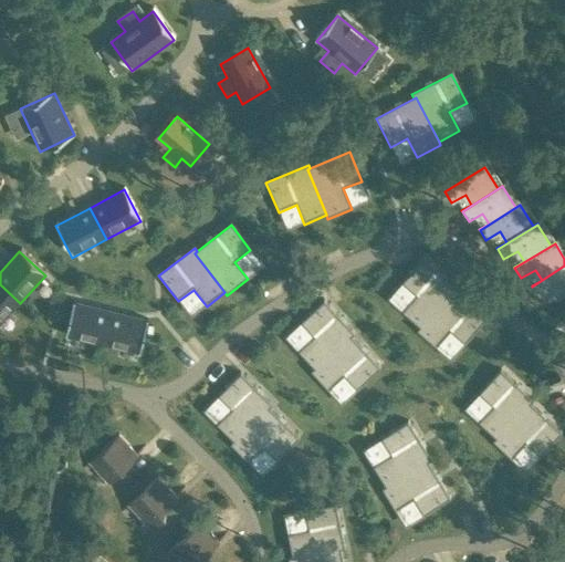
[(457,290),(422,260),(401,284),(416,297),(401,313),(419,329),(451,291),(453,293),(457,290)]
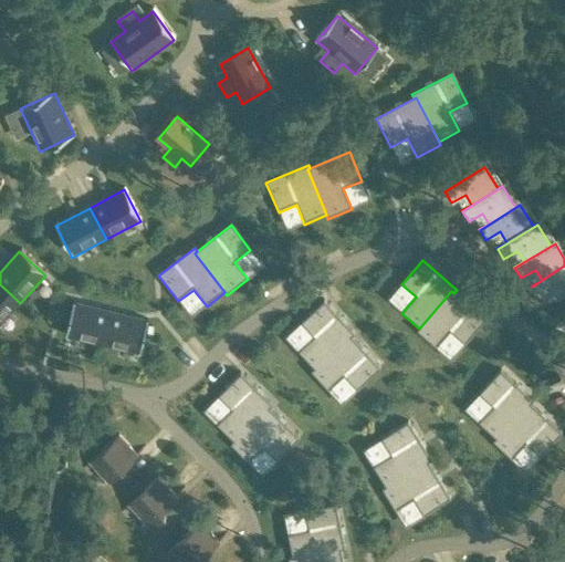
[(564,266),(532,287),(539,297),(553,289),(560,300),(564,295),(564,266)]
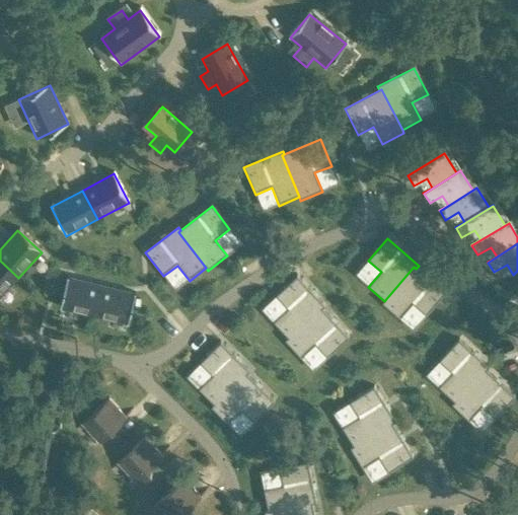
[(0,298),(18,278),(0,261),(0,298)]
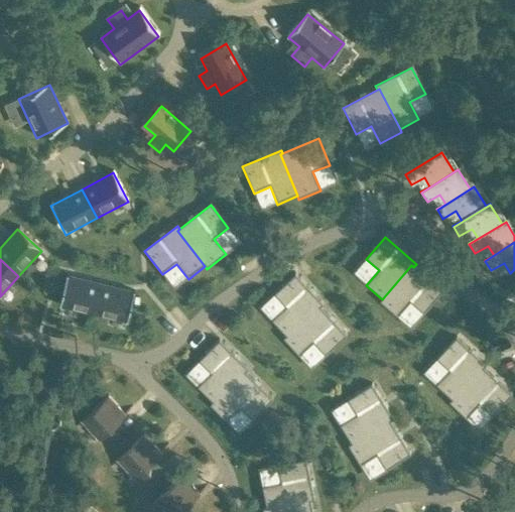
[(413,267),(411,265),(382,299),(379,302),(397,318),(410,303),(423,314),(442,292),(413,267)]
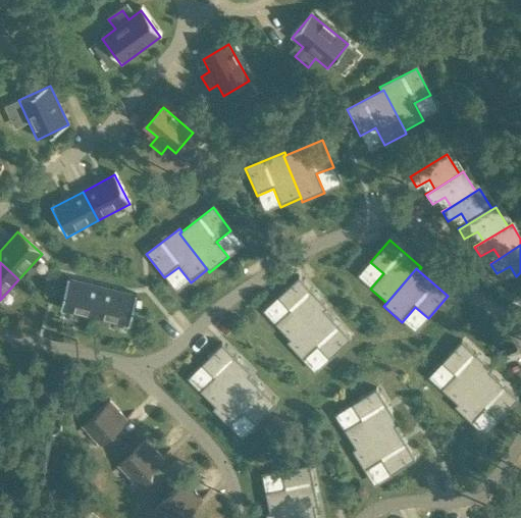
[(299,278),(276,299),(289,312),(274,325),(289,342),(322,310),(323,312),(327,308),(299,278)]
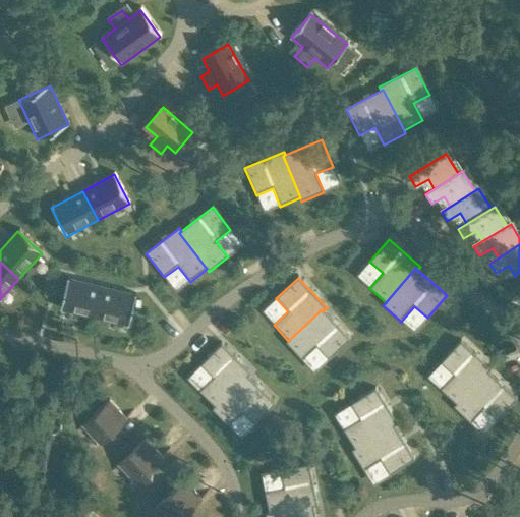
[(102,287),(67,279),(59,311),(94,320),(102,287)]
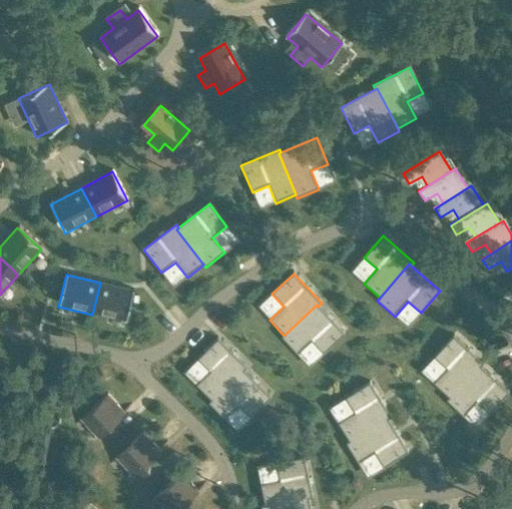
[(134,291),(100,283),(92,315),(127,323),(134,291)]
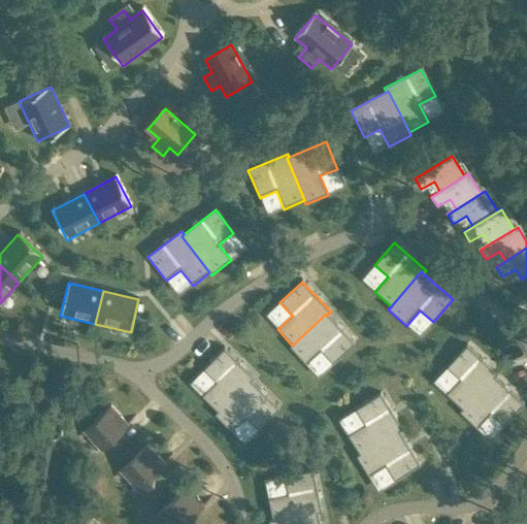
[(326,314),(292,346),(289,349),(306,366),(321,352),(333,365),(355,345),(327,316),(326,314)]
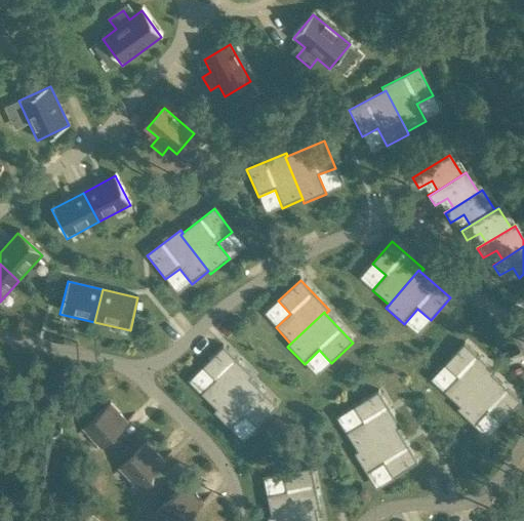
[(495,373),(464,345),(444,367),(456,378),(443,394),(459,408),(489,374),(491,376),(495,373)]
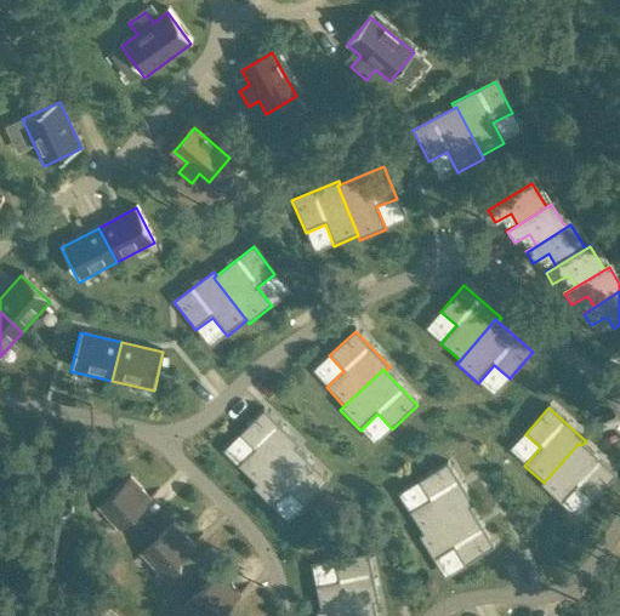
[(263,411),(239,435),(254,451),(237,468),(256,486),(294,448),(295,450),(299,446),(263,411)]
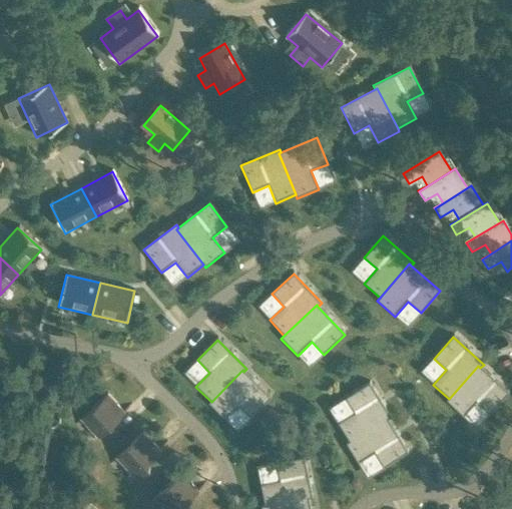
[(449,399),(446,402),(463,418),(476,404),(489,416),(509,394),(480,368),(478,366),(449,399)]
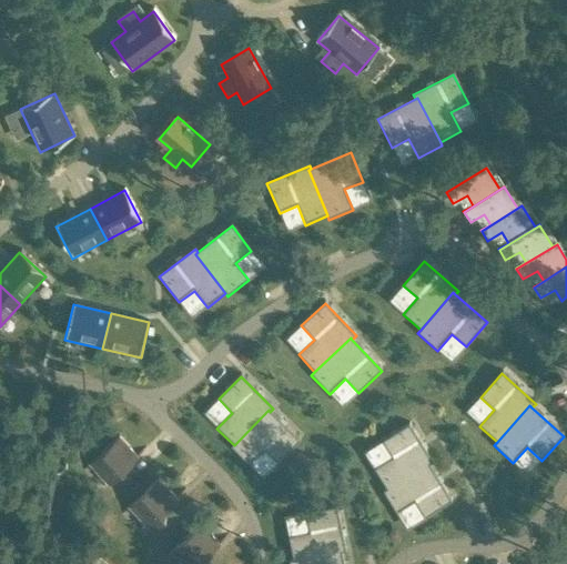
[(234,445),(231,449),(249,466),(263,451),(277,465),(301,442),(270,412),(269,410),(234,445)]
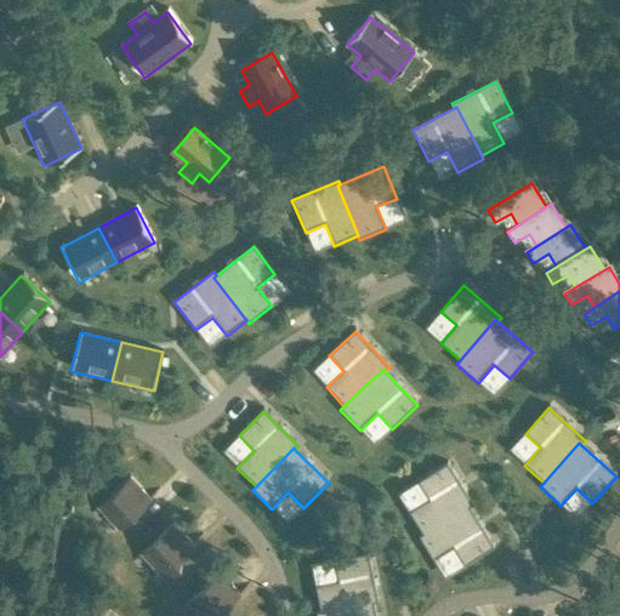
[(428,501),(409,513),(422,535),(468,507),(470,509),(473,506),(448,465),(417,483),(428,501)]
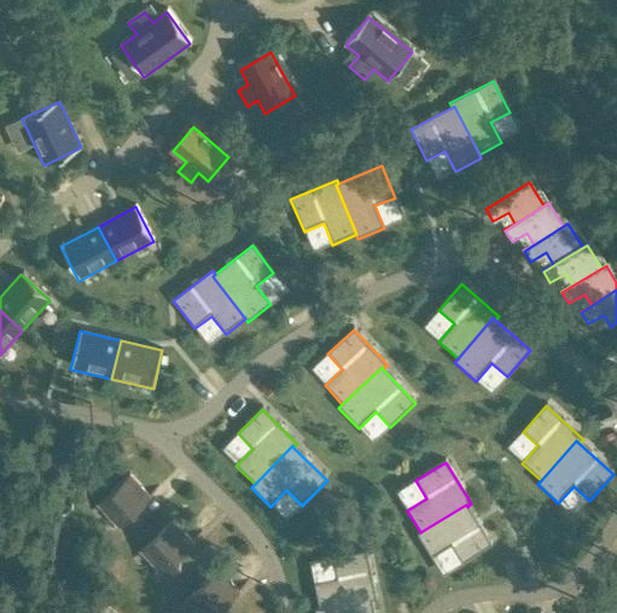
[(99,508),(118,529),(159,490),(158,489),(149,498),(129,478),(88,515),(89,517),(99,508)]
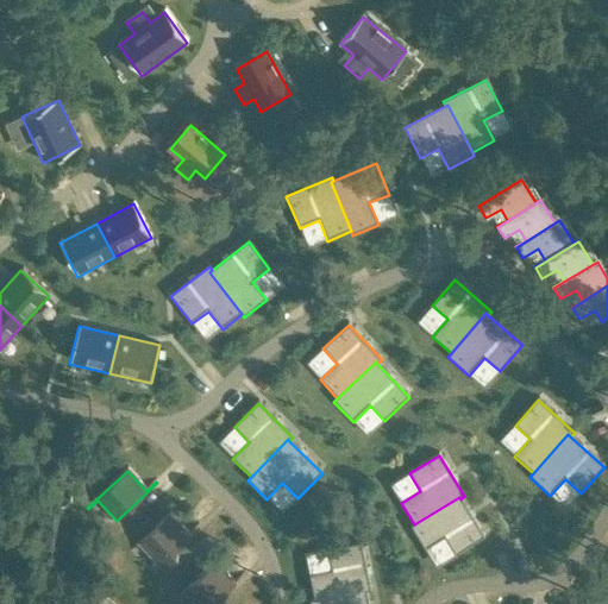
[(414,524),(411,528),(425,551),(444,539),(456,557),(484,538),(461,499),(459,497),(414,524)]
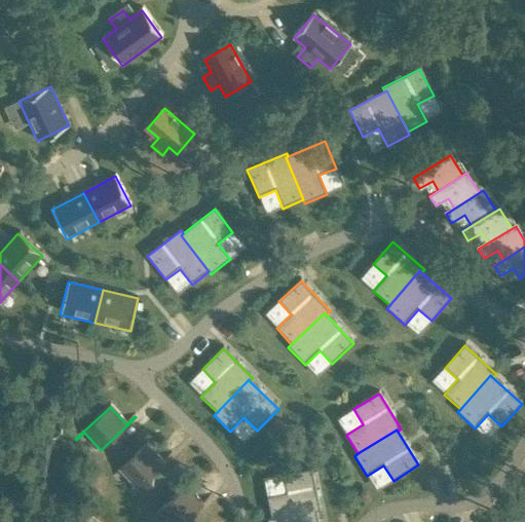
[(150,476),(173,456),(172,455),(162,462),(146,445),(112,478),(113,479),(121,472),(141,492),(154,480),(150,476)]
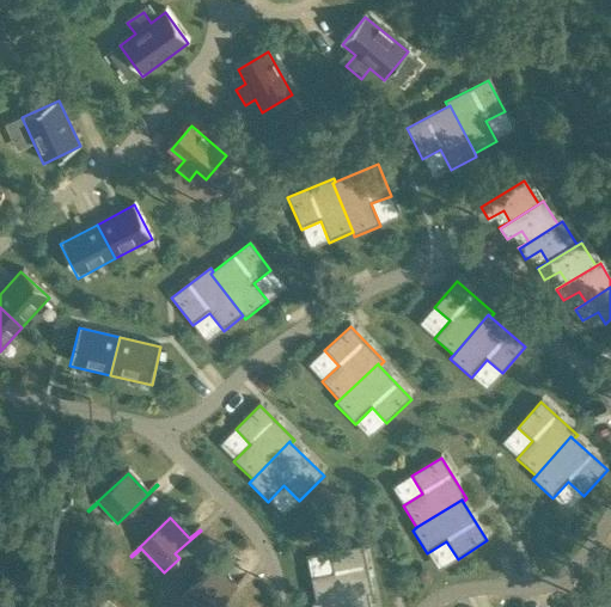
[(364,546),(328,553),(333,574),(310,578),(316,604),(368,593),(368,595),(373,594),(364,546)]
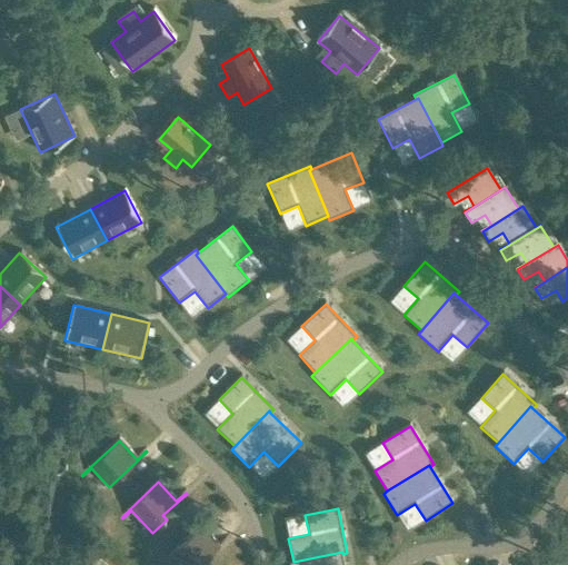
[(163,563),(165,564),(173,555),(181,564),(200,564),(229,538),(228,537),(218,546),(201,527),(163,563)]
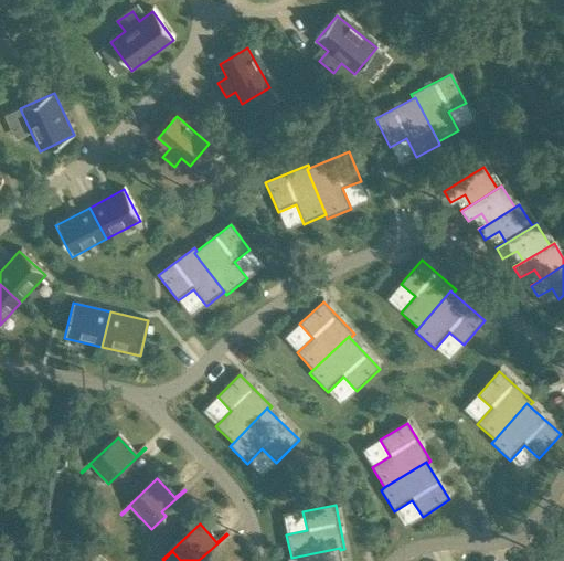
[(291,558),(287,559),(287,560),(342,560),(340,550),(340,548),(291,558)]
